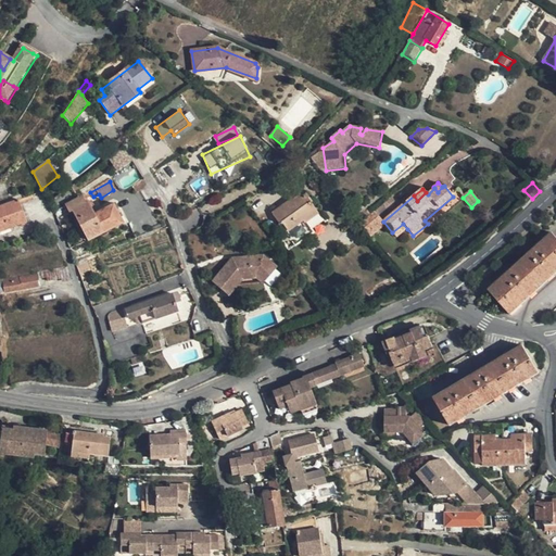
[(300,194),(292,201),(294,204),(302,198),(300,194)]
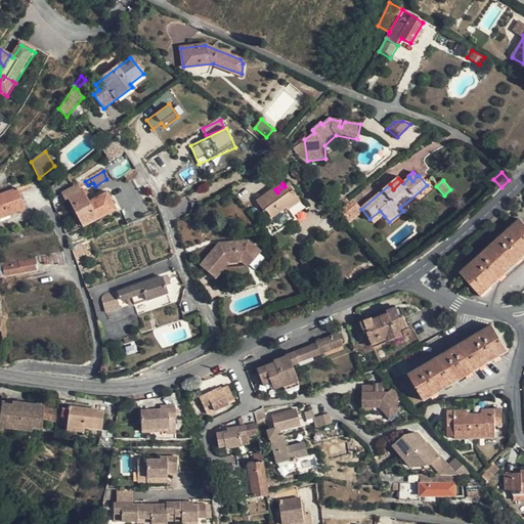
[(277,192),(275,189),(257,202),(263,211),(265,209),(271,218),(286,209),(292,217),(304,209),(289,184),(285,186),(277,192)]
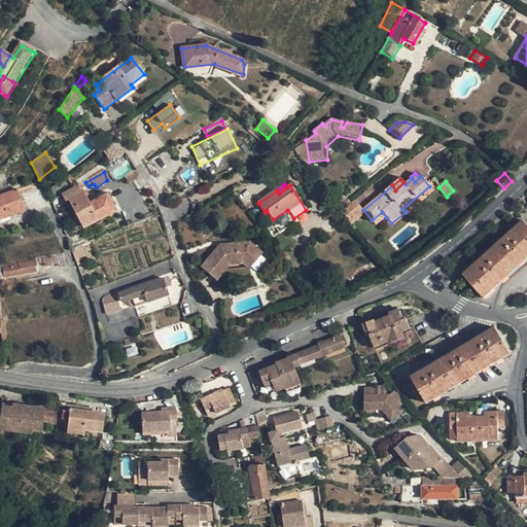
[(69,200),(72,206),(83,229),(116,212),(108,195),(97,200),(99,203),(91,207),(89,204),(88,200),(83,191),(80,192),(77,187),(63,195),(66,201),(69,200)]
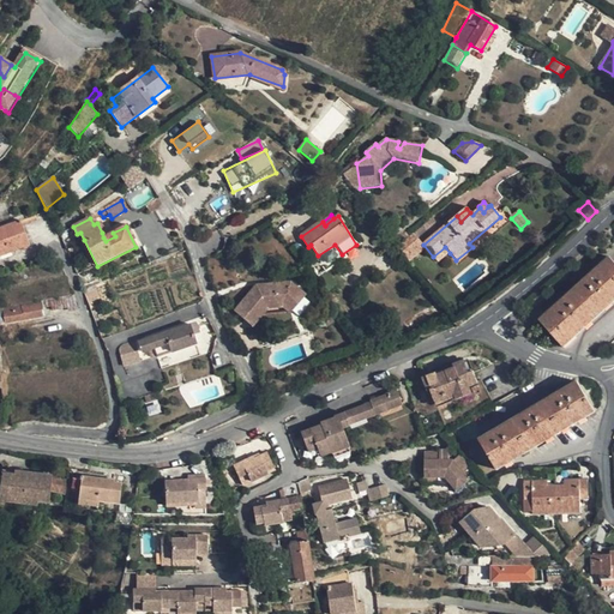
[(421,241),(438,228),(431,220),(415,233),(421,241)]
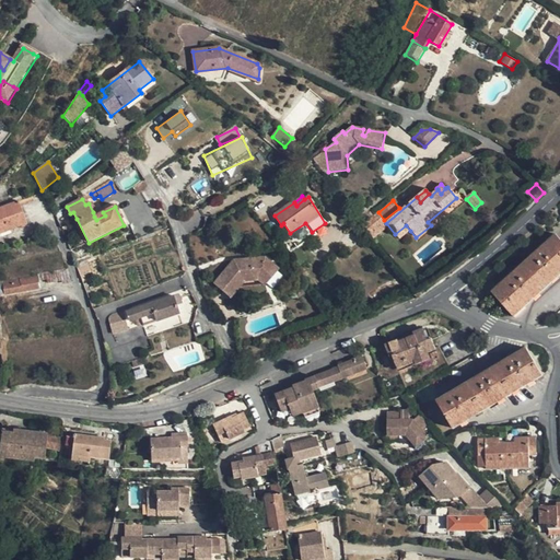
[(0,209),(0,233),(9,231),(27,223),(19,202),(0,209)]
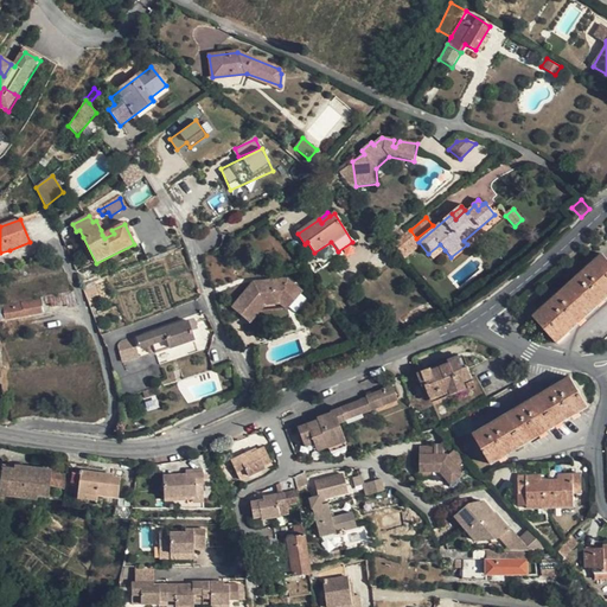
[(433,260),(445,250),(440,244),(428,254),(433,260)]
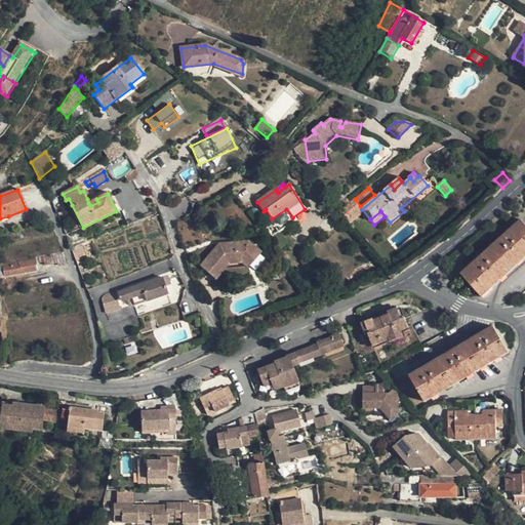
[(524,224),(521,220),(461,274),(482,297),(524,257),(524,224)]
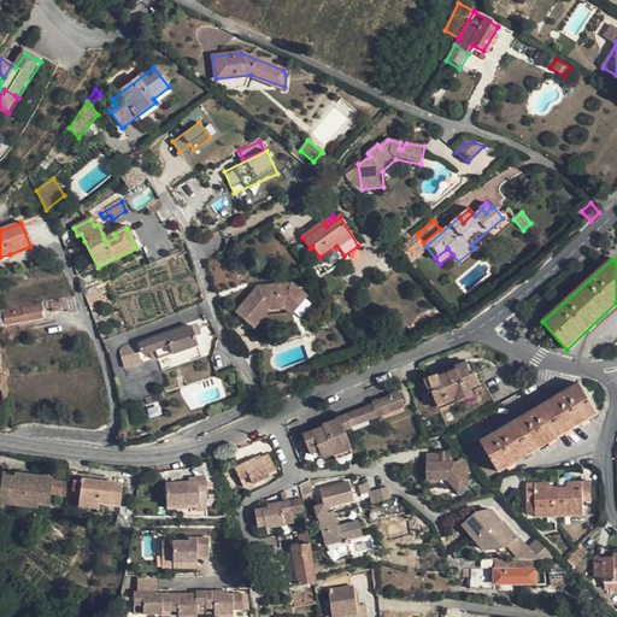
[(293,285),(257,289),(236,313),(253,328),(269,311),(285,310),(292,316),(307,298),(293,285)]
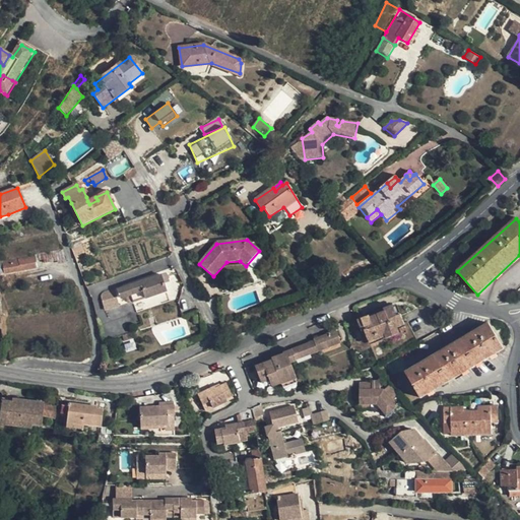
[(63,253),(36,258),(37,262),(45,260),(46,264),(64,260),(63,253)]
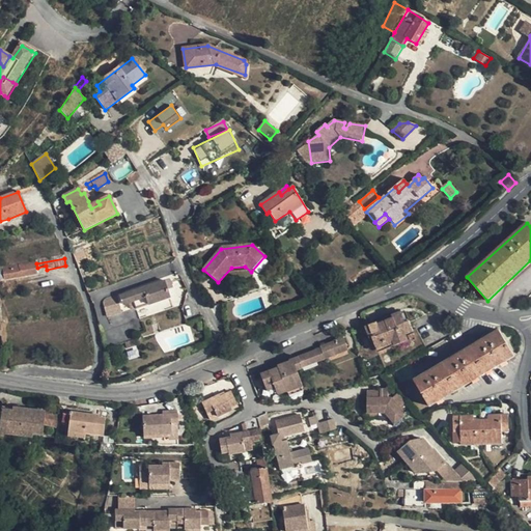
[(0,267),(0,280),(37,274),(37,268),(36,263),(19,266),(19,264),(0,267)]
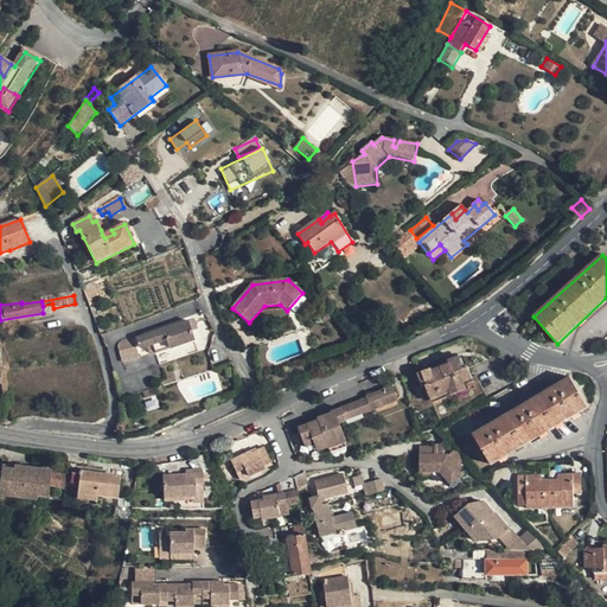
[(168,321),(170,327),(138,339),(141,350),(153,346),(157,353),(195,339),(189,321),(181,324),(179,318),(168,321)]
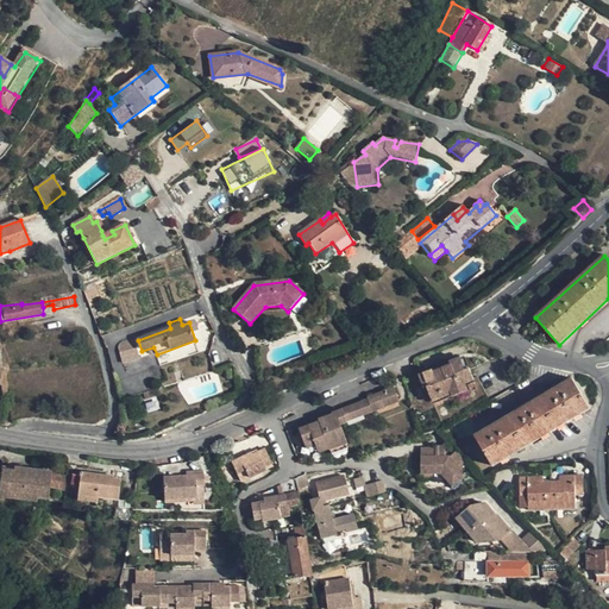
[(123,365),(137,360),(131,339),(117,343),(123,365)]
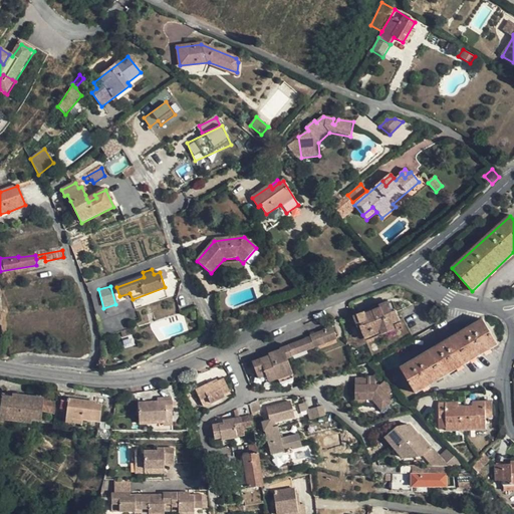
[(394,324),(400,321),(396,310),(393,311),(389,303),(380,305),(380,308),(366,313),(365,312),(353,317),(357,327),(360,326),(365,340),(395,329),(394,324)]
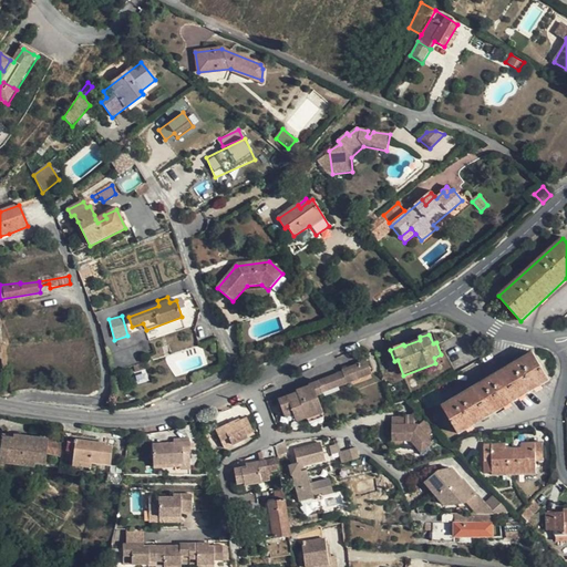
[(549,381),(533,353),(443,406),(460,434),(549,381)]
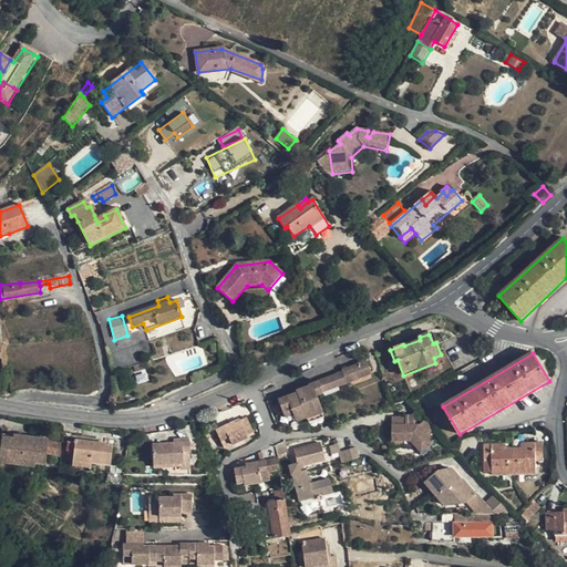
[(298,394),(298,395),(279,403),(286,420),(299,421),(307,418),(307,420),(323,412),(317,398),(322,395),(323,393),(372,372),(366,359),(354,363),(356,366),(342,371),(342,372),(310,387),(310,389),(298,394)]
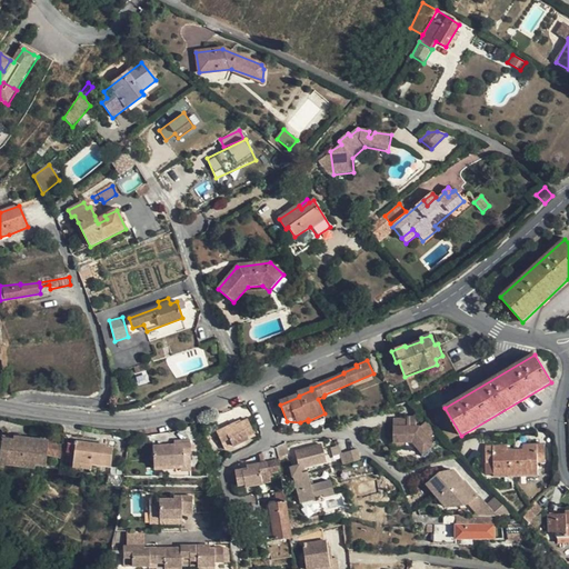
[(416,419),(401,417),(398,439),(412,442),(419,449),(426,456),(436,446),(420,430),(415,428),(416,419)]
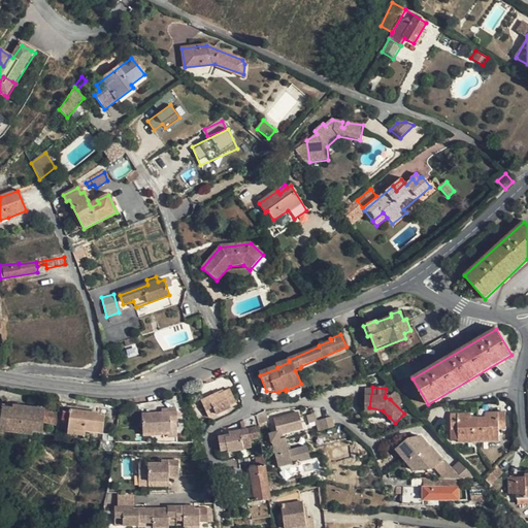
[(215,402),(201,407),(205,415),(213,410),(216,417),(231,408),(230,406),(236,403),(230,392),(228,393),(229,394),(221,397),(213,400),(215,402)]
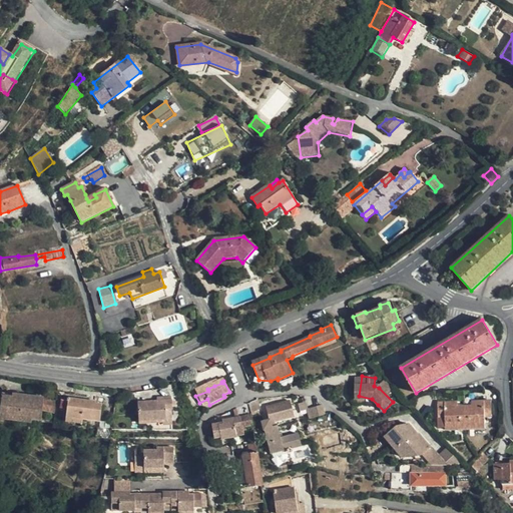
[(207,389),(214,386),(212,383),(194,392),(195,396),(208,391),(207,389)]
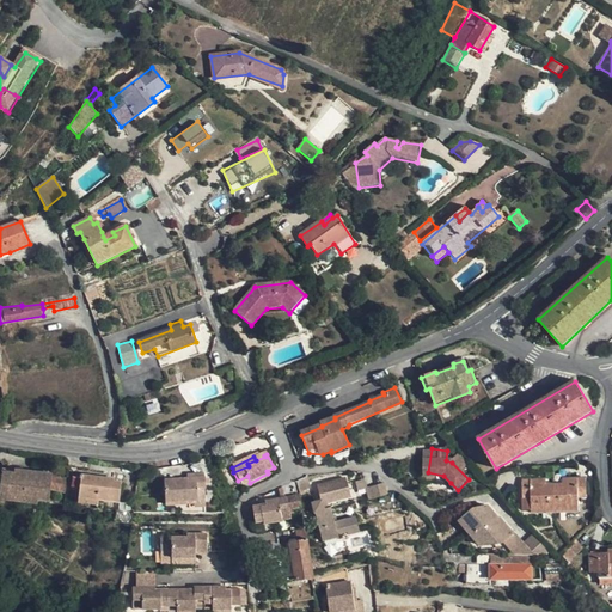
[(66,495),(67,478),(54,475),(2,469),(0,487),(0,499),(37,503),(38,500),(49,501),(51,490),(66,495)]
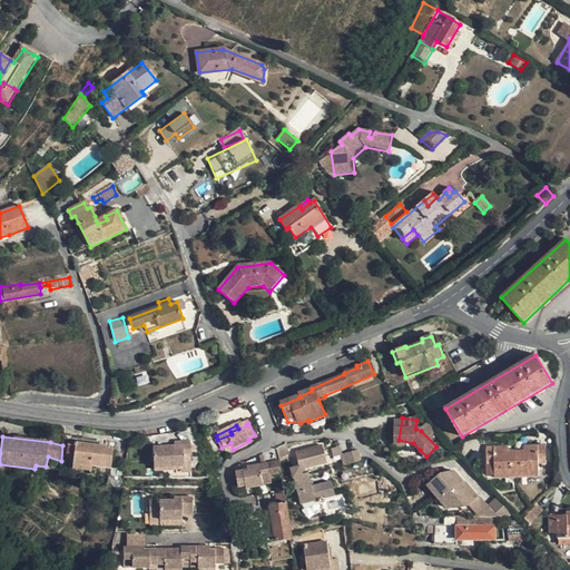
[(413,443),(399,440),(397,445),(420,450),(413,443)]
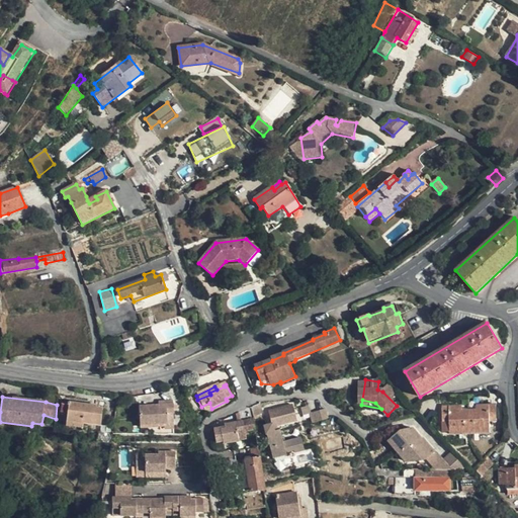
[(70,401),(69,404),(68,414),(66,426),(83,428),(84,423),(93,425),(100,426),(103,408),(96,407),(96,405),(70,401)]
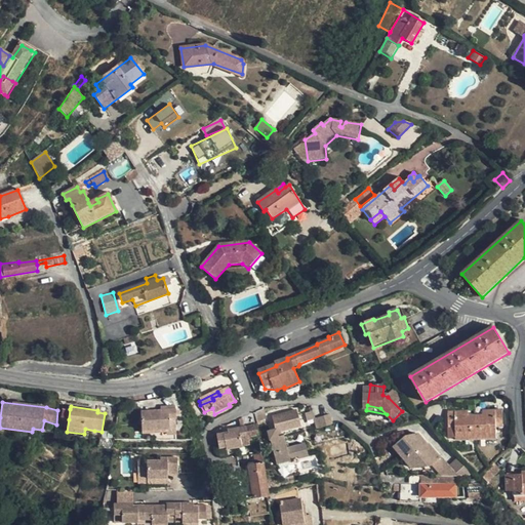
[(62,417),(69,419),(70,409),(63,408),(62,417)]
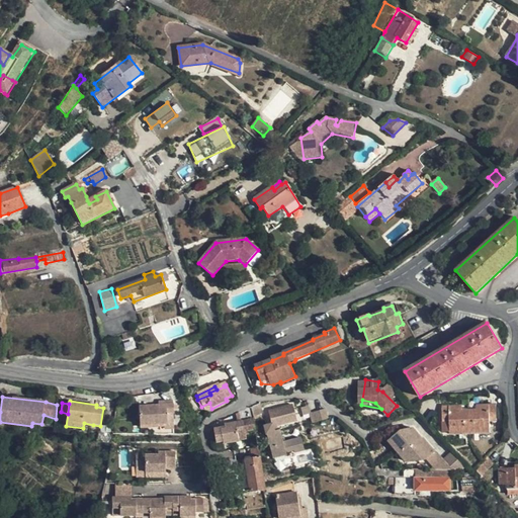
[(204,413),(211,409),(209,403),(201,407),(204,413)]
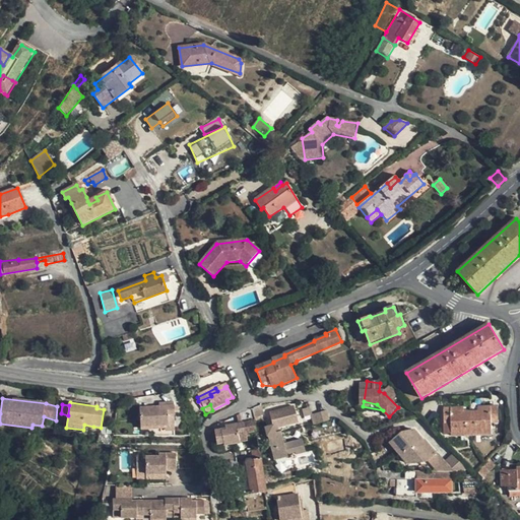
[(270,412),(273,427),(274,429),(299,423),(294,406),(270,412)]
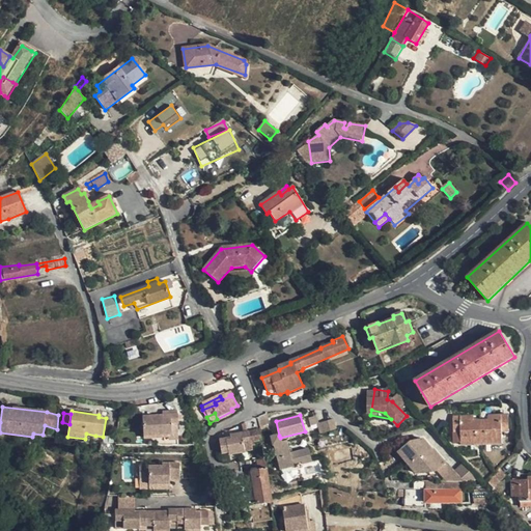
[(330,420),(319,415),(309,418),(311,426),(330,420)]
